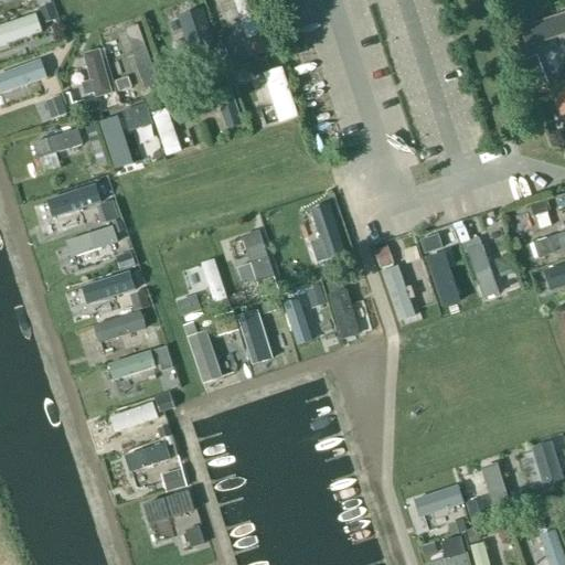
[(53,0),(40,0),(49,21),(61,16),(53,0)]
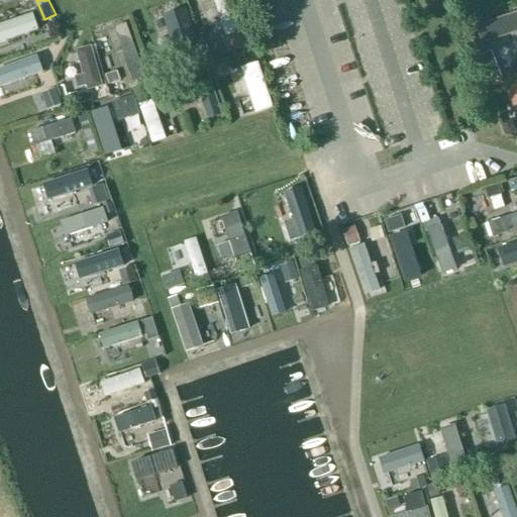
[(181,63),(204,55),(188,6),(165,14),(181,63)]
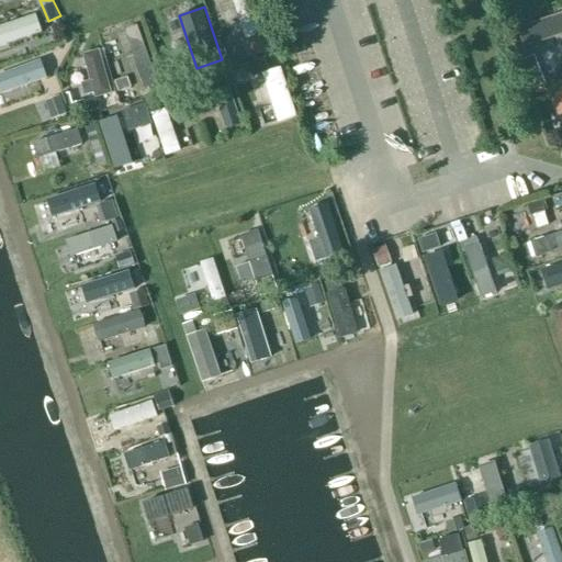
[(37,12),(0,25),(0,47),(45,31),(37,12)]
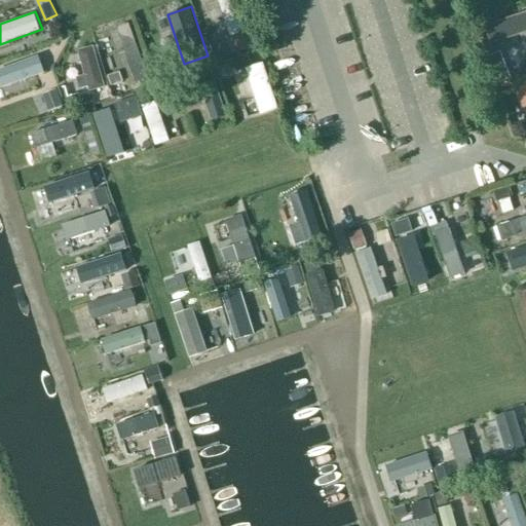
[(525,13),(486,26),(491,45),(525,34),(525,13)]
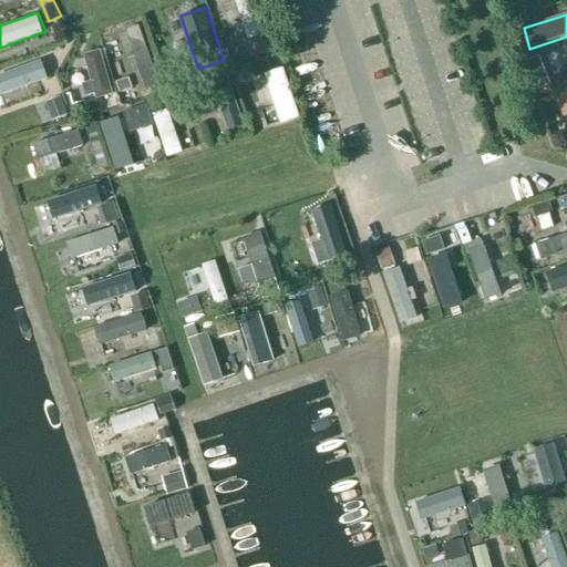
[(143,88),(162,81),(142,26),(123,32),(143,88)]
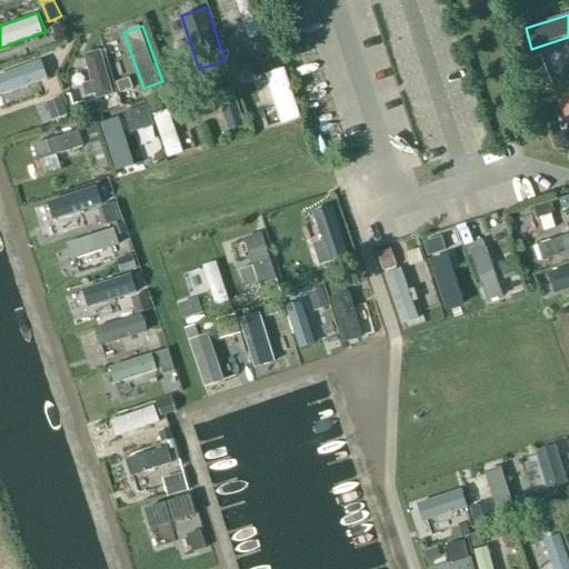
[(107,47),(87,52),(98,98),(119,92),(107,47)]
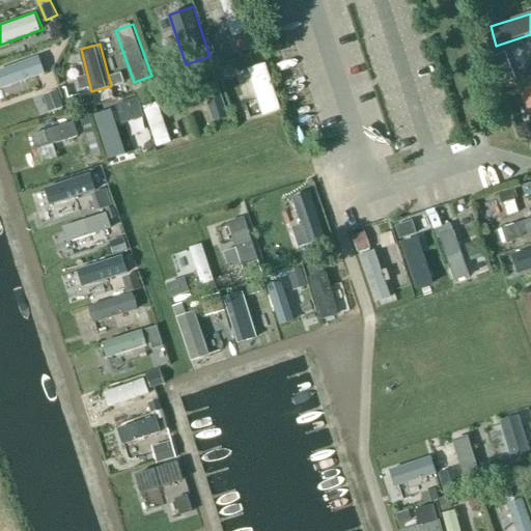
[(500,84),(518,78),(507,52),(491,58),(500,84)]
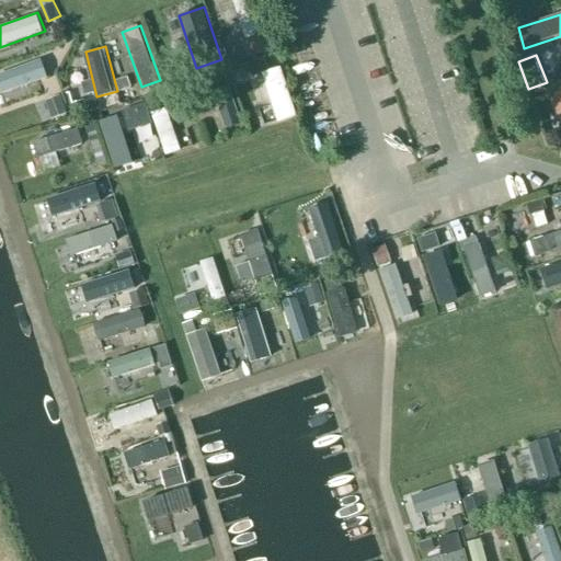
[(0,71),(0,90),(1,94),(49,79),(43,58),(0,71)]
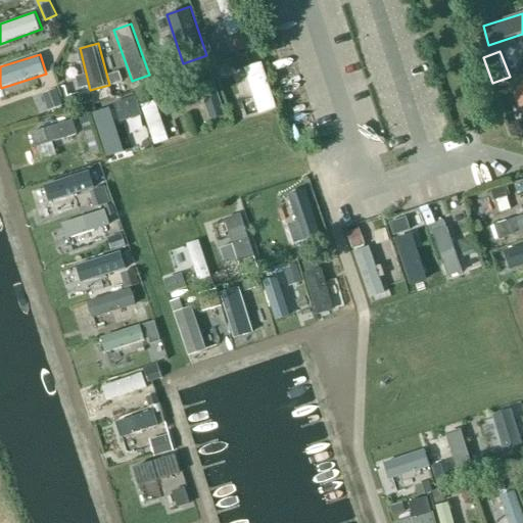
[(244,66),(260,112),(279,106),(263,60),(244,66)]
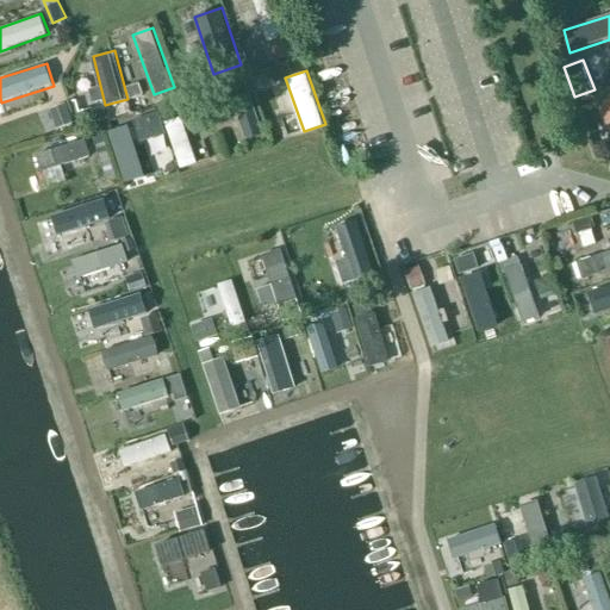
[(246,137),(268,131),(254,86),(231,93),(246,137)]
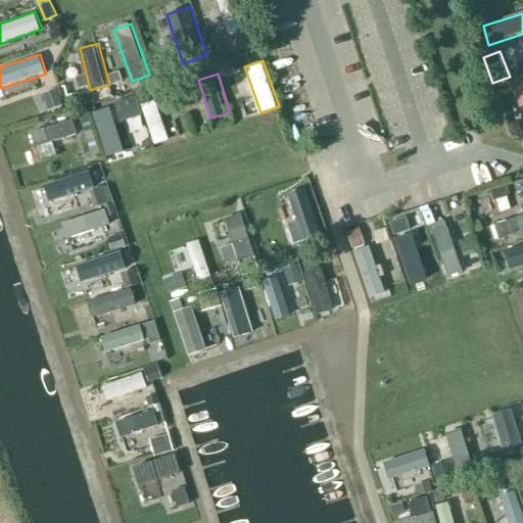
[(522,109),(522,84),(509,89),(516,111),(522,109)]
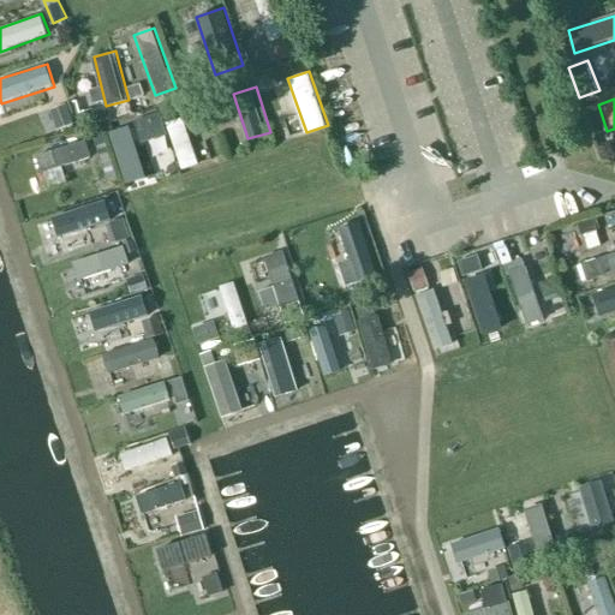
[(137,117),(139,139),(166,137),(163,113),(137,117)]
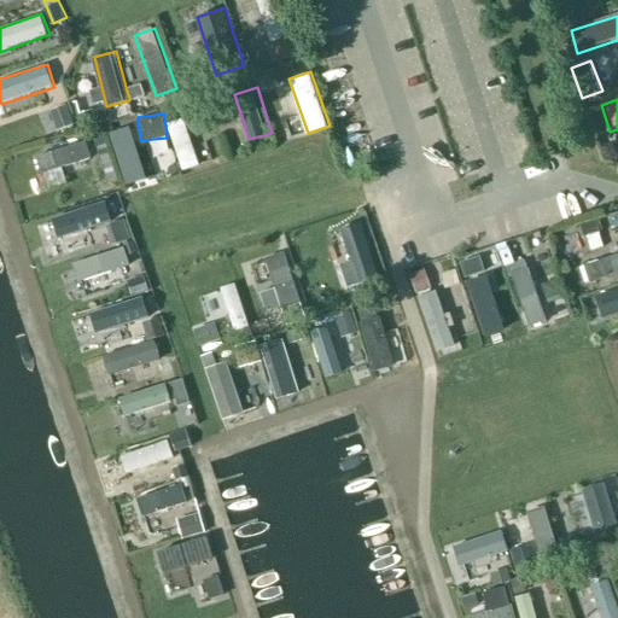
[(184,170),(202,163),(185,116),(167,122),(184,170)]
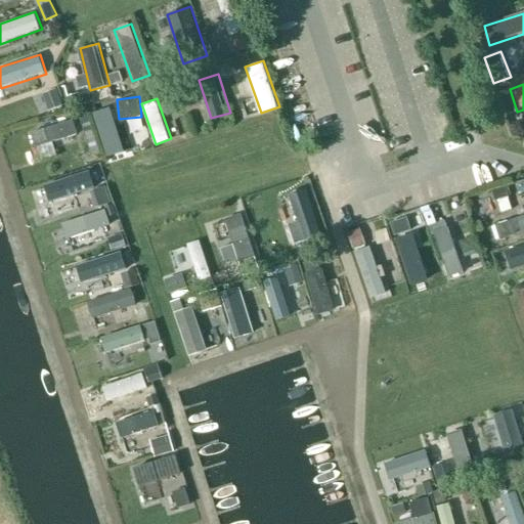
[(108,111),(95,115),(110,157),(123,153),(108,111)]
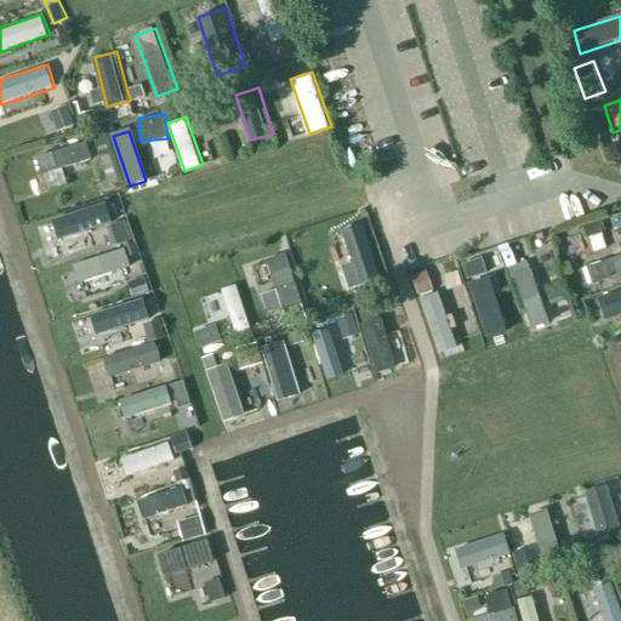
[(39,153),(47,189),(69,184),(64,166),(95,159),(91,142),(39,153)]
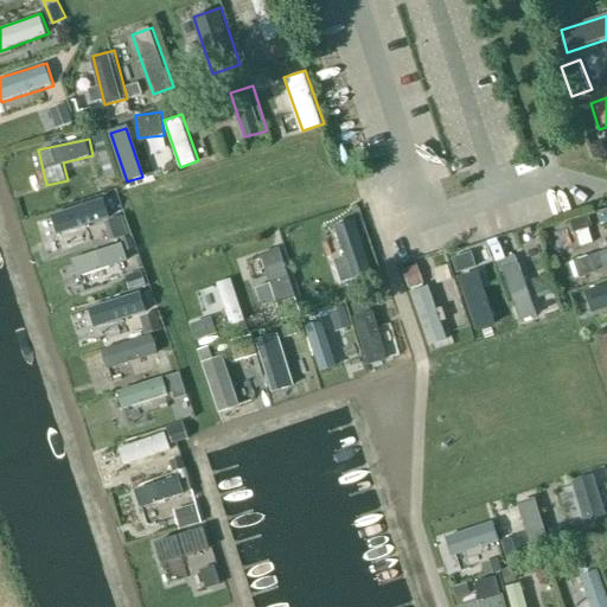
[(53,230),(98,216),(94,199),(48,213),(53,230)]
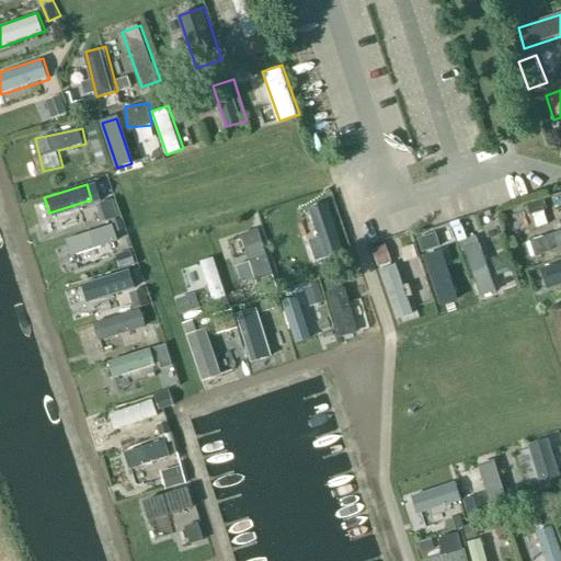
[(132,237),(116,196),(96,204),(104,226),(67,240),(73,258),(132,237)]
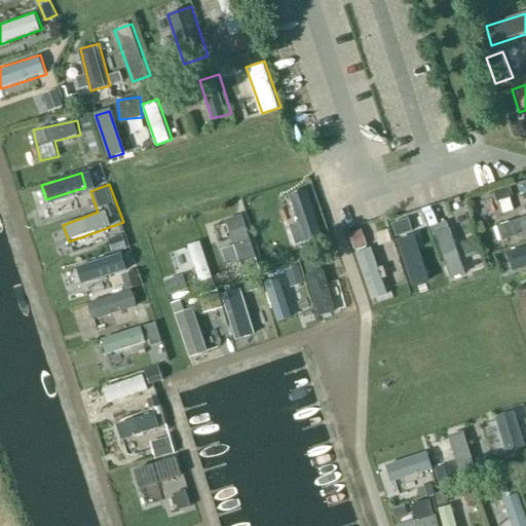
[(223,249),(231,276),(260,268),(245,214),(227,219),(235,246),(223,249)]
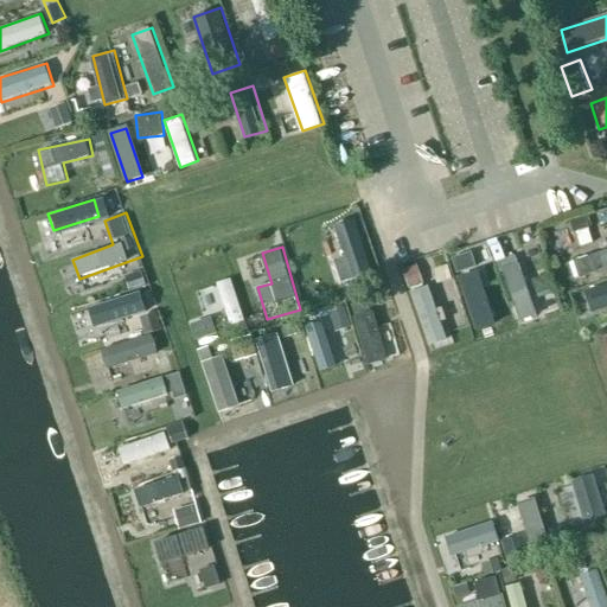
[(581,279),(606,268),(606,249),(575,261),(581,279)]
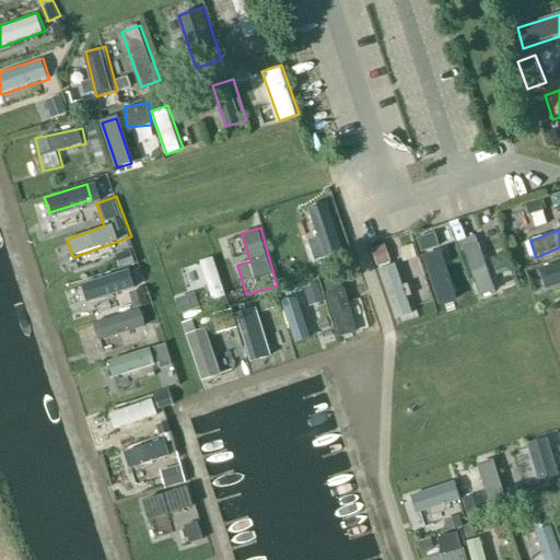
[(432,292),(453,288),(441,231),(419,235),(432,292)]
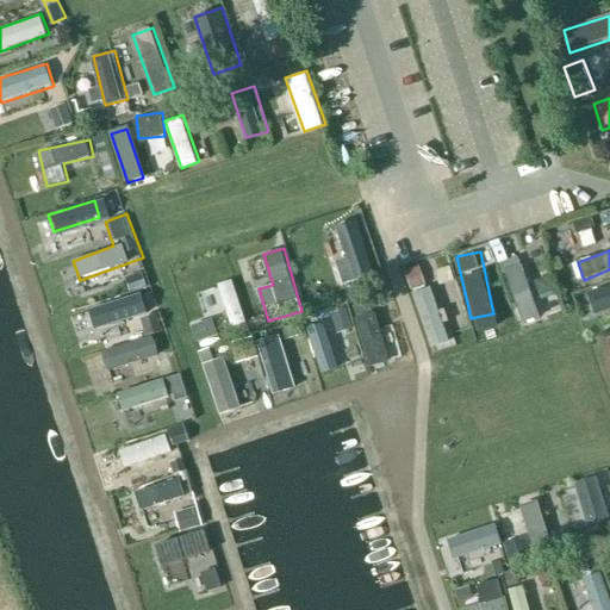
[(518,317),(554,310),(547,275),(528,280),(523,256),(506,260),(518,317)]
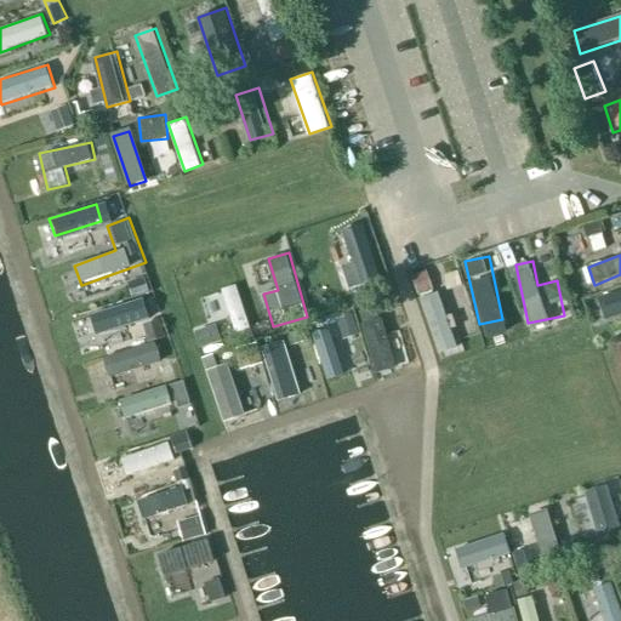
[(429,272),(415,277),(420,296),(434,292),(429,272)]
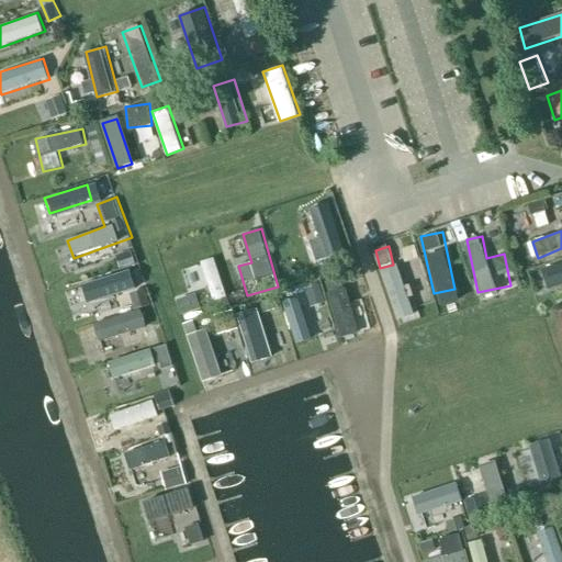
[(218,257),(203,260),(210,293),(224,291),(218,257)]
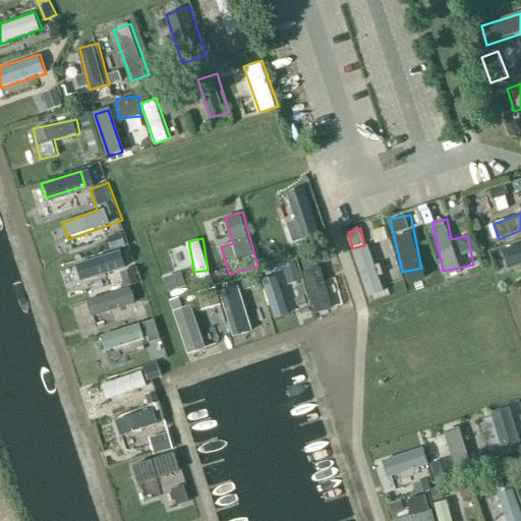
[(520,241),(503,247),(510,269),(520,265),(520,241)]
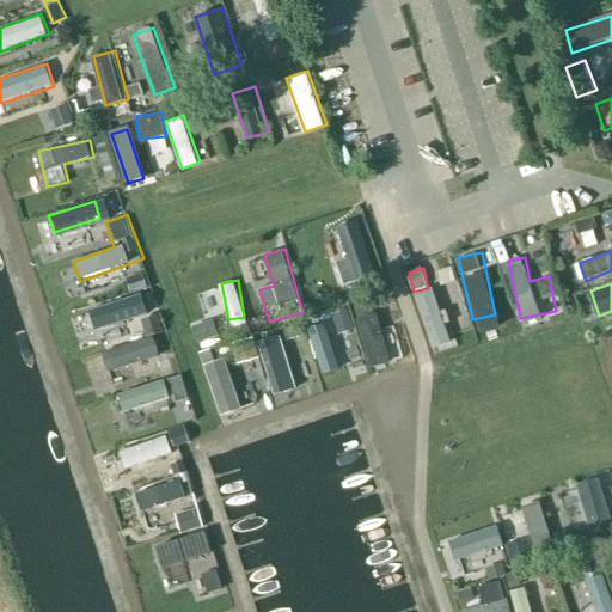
[(434,349),(453,342),(433,287),(414,294),(434,349)]
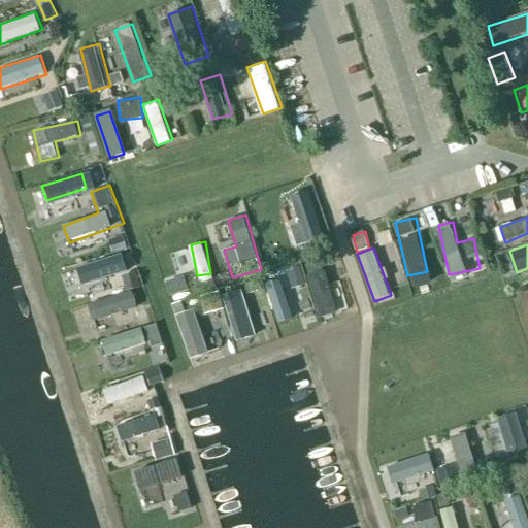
[(124,256),(79,265),(84,281),(127,271),(124,256)]
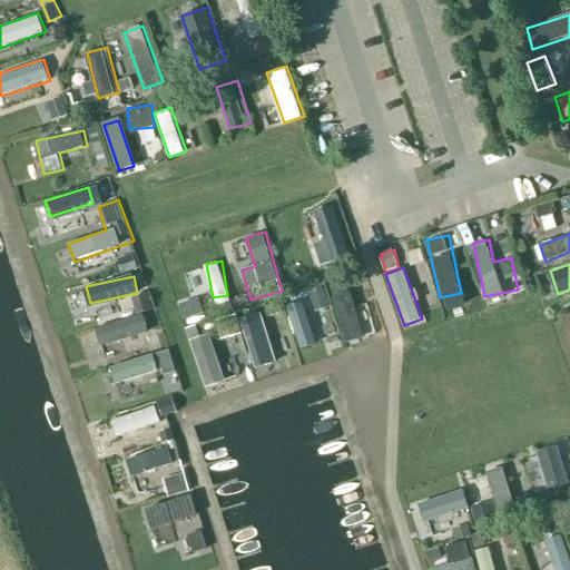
[(364,335),(353,294),(332,300),(344,341),(364,335)]
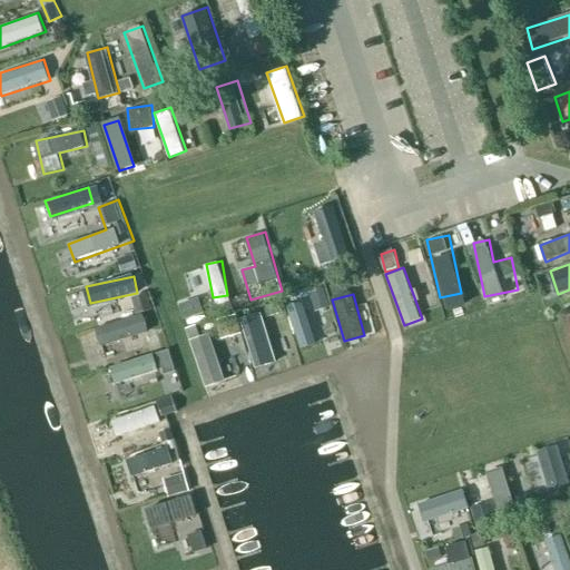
[(304,304),(288,310),(302,347),(317,343),(304,304)]
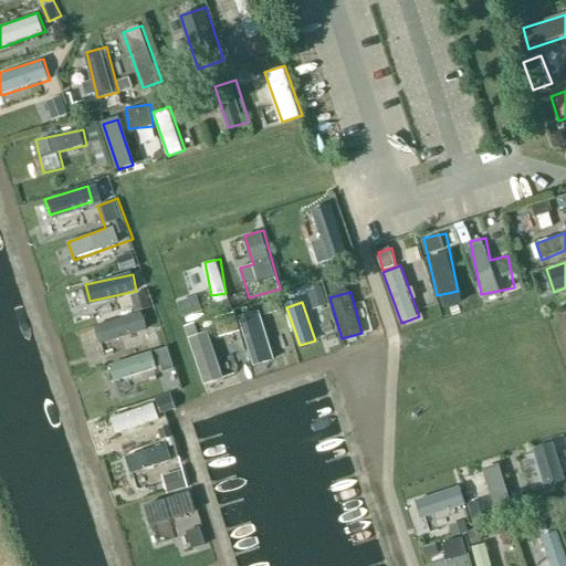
[(261,310),(240,316),(255,367),(276,360),(261,310)]
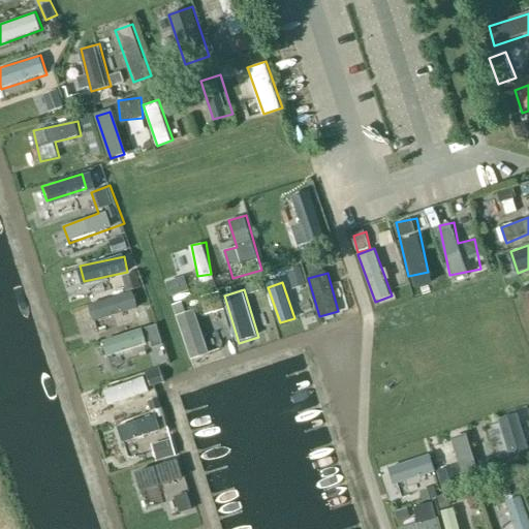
[(90,304),(95,320),(139,307),(134,290),(90,304)]
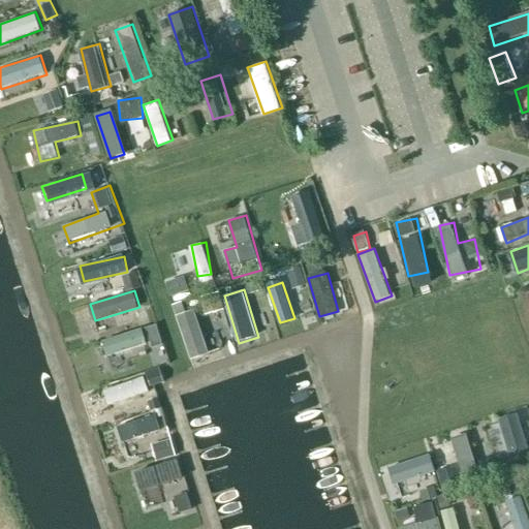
[(253,307),(255,329),(267,328),(266,307),(253,307)]
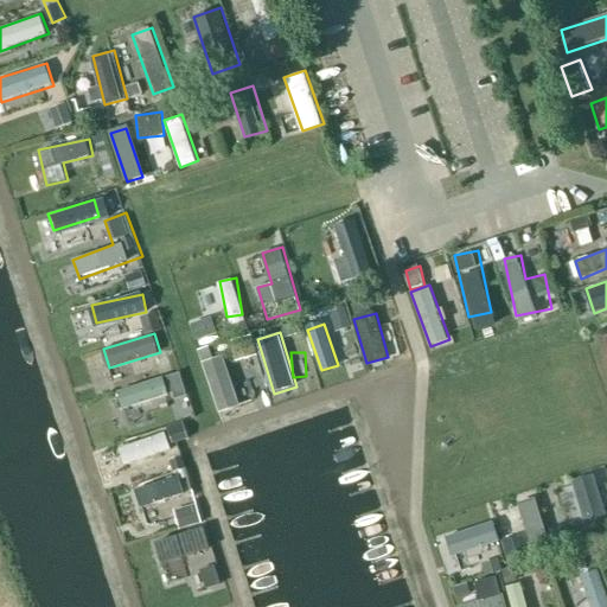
[(204,362),(221,414),(242,407),(225,355),(204,362)]
